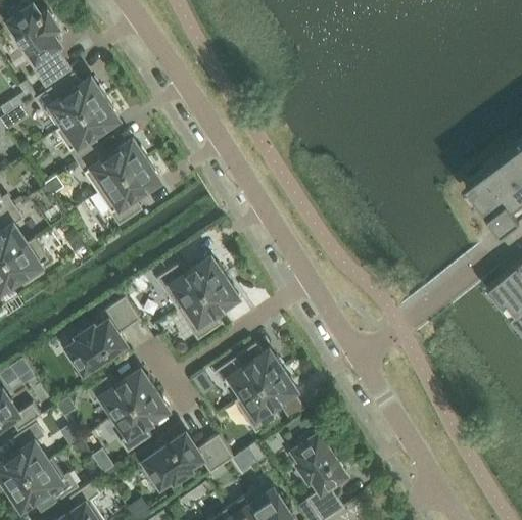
[(16,33),(22,41),(16,45),(45,87),(72,68),(56,46),(60,44),(51,31),(58,27),(47,10),(43,13),(41,10),(39,11),(33,3),(30,5),(26,0),(25,0),(8,11),(11,17),(8,19),(17,33),(16,33)]
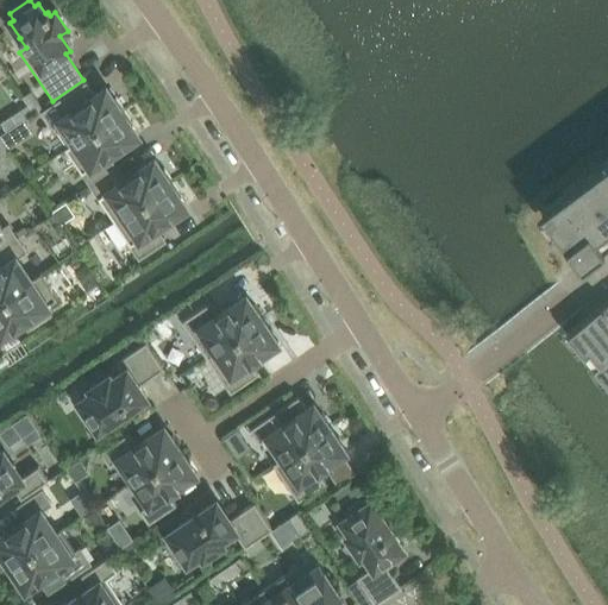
[(70,146),(66,150),(66,151),(124,112),(116,99),(113,100),(106,89),(94,98),(85,84),(67,98),(42,114),(50,128),(55,125),(70,146)]
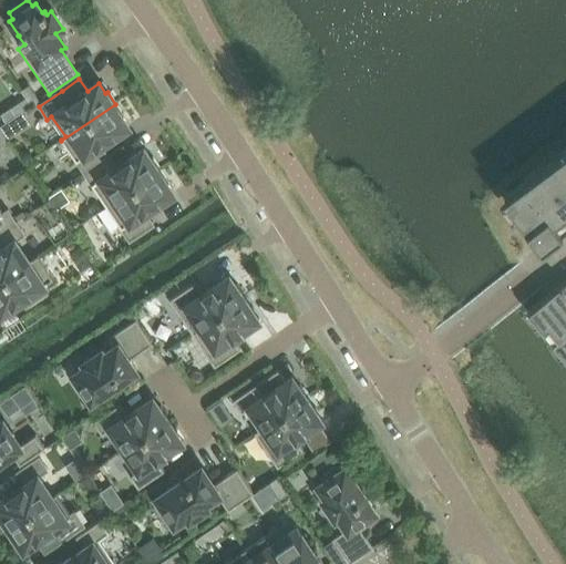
[(30,106),(38,102),(28,86),(20,92),(26,99),(30,106)]
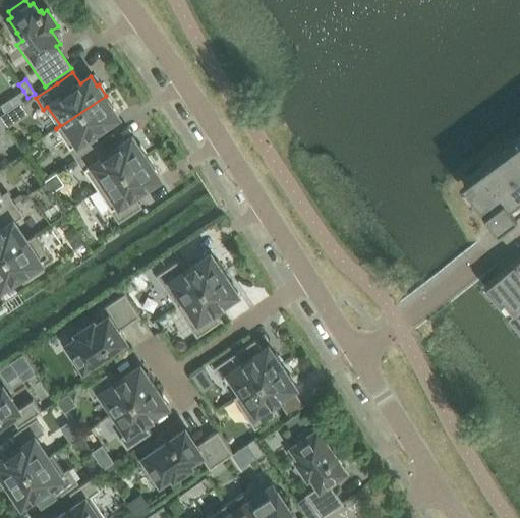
[(23,91),(9,100),(14,107),(27,98),(23,91)]
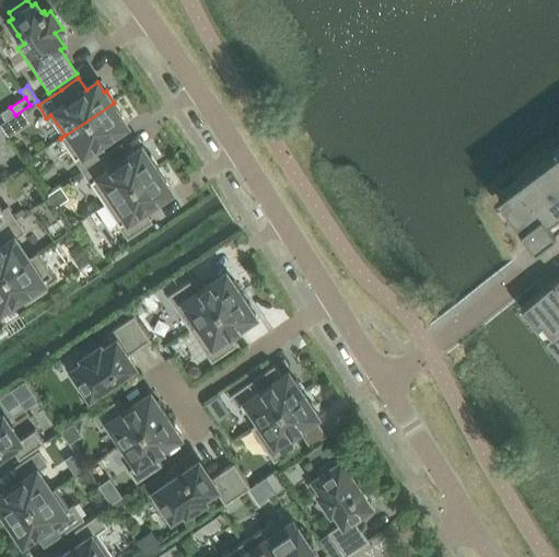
[(119,116),(121,115),(114,103),(60,139),(83,172),(106,157),(99,144),(126,126),(119,116)]
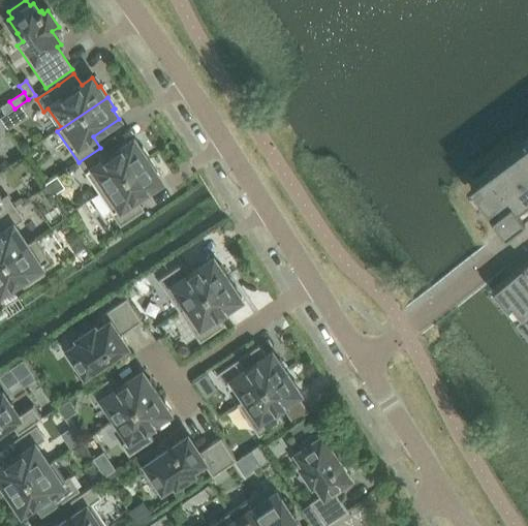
[(9,113),(4,116),(0,119),(6,128),(11,125),(13,118),(9,113)]
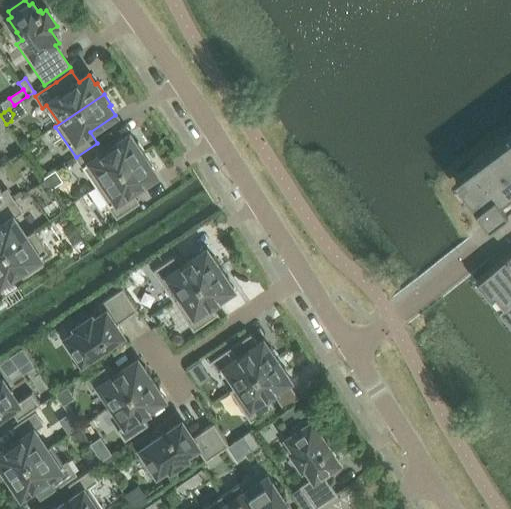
[(0,132),(1,134),(8,129),(0,117),(0,132)]
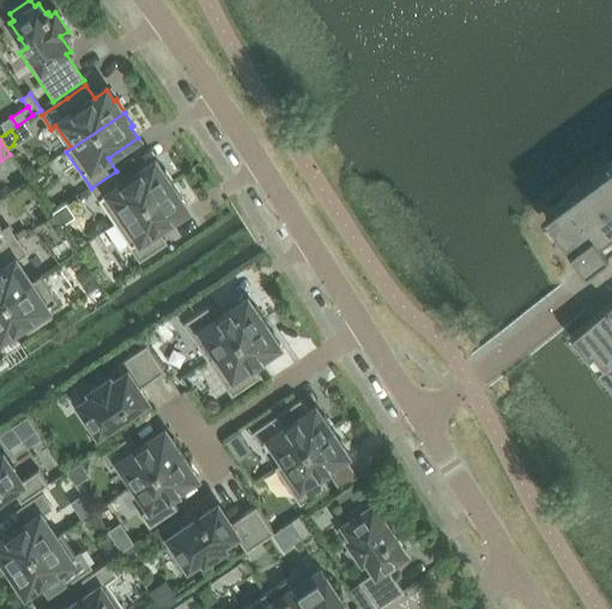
[(611,159),(545,211),(586,265),(611,244),(611,159)]
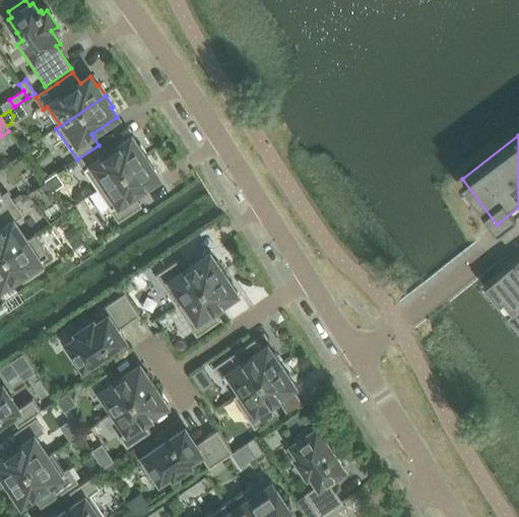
[(131,138),(106,155),(99,145),(77,159),(98,190),(146,156),(139,146),(137,147),(131,138)]
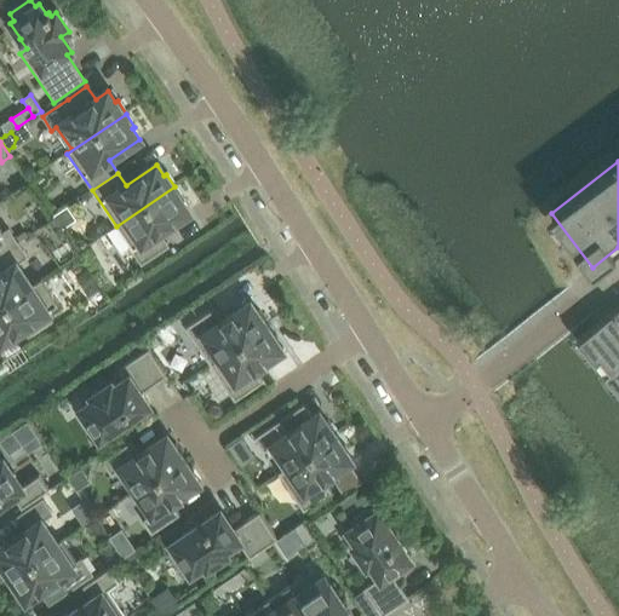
[(182,201),(184,200),(175,186),(116,226),(141,264),(167,246),(159,234),(189,212),(182,201)]
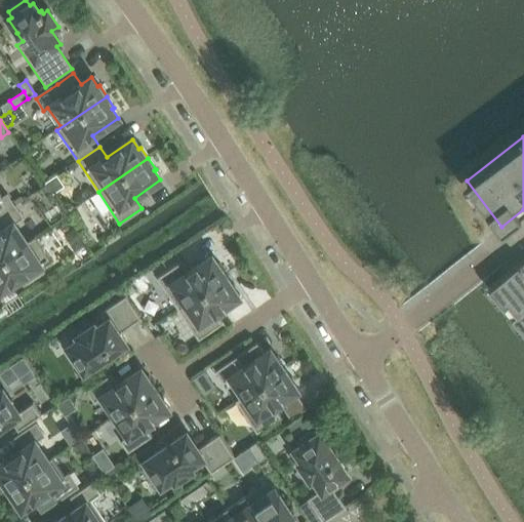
[(56,176),(45,185),(52,196),(64,188),(56,176)]
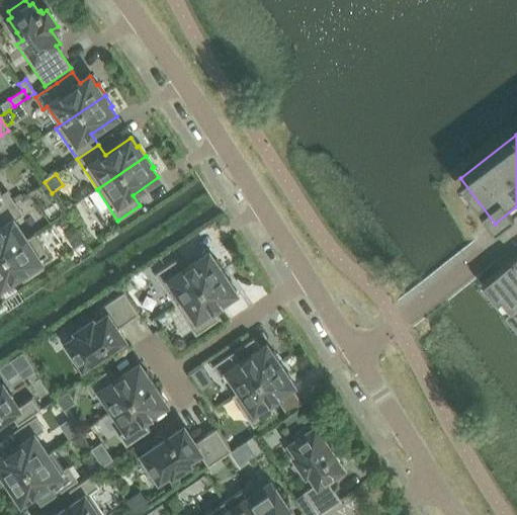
[(0,213),(14,204),(6,192),(2,195),(0,192),(0,213)]
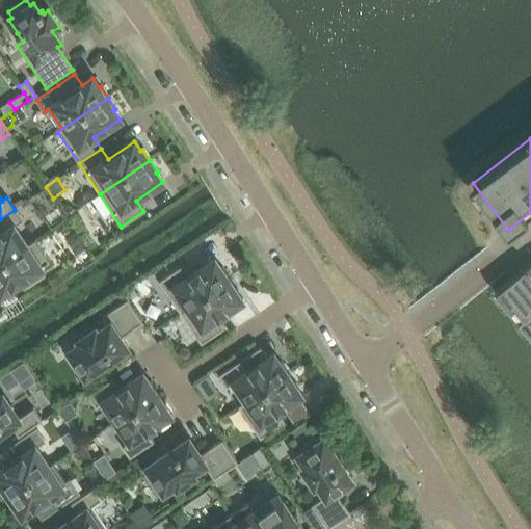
[(15,210),(0,219),(0,261),(25,244),(14,228),(22,221),(15,210)]
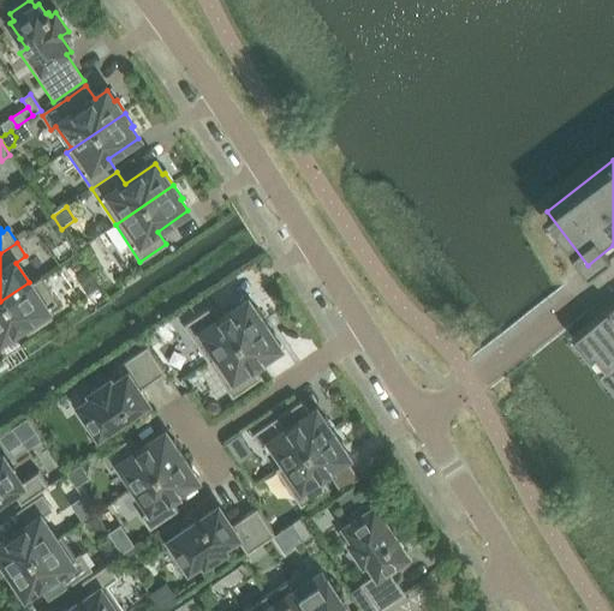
[(82,283),(89,294),(100,288),(91,276),(82,283)]
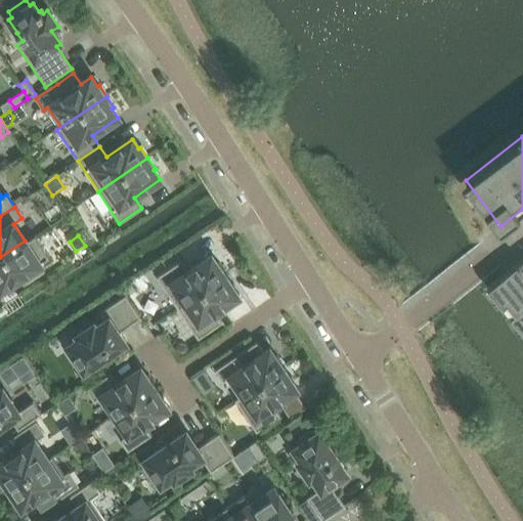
[(34,236),(26,243),(25,241),(0,257),(0,291),(19,278),(24,284),(44,270),(40,264),(48,258),(34,236)]
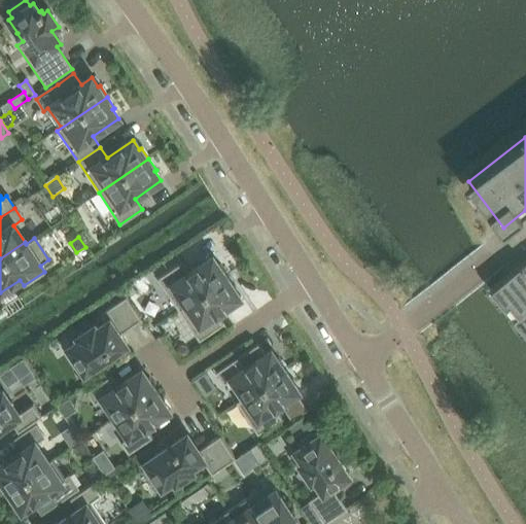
[(188,274),(181,264),(156,280),(178,311),(226,278),(220,269),(221,269),(219,266),(218,267),(218,266),(215,268),(210,259),(198,268),(198,267),(188,273),(188,274)]
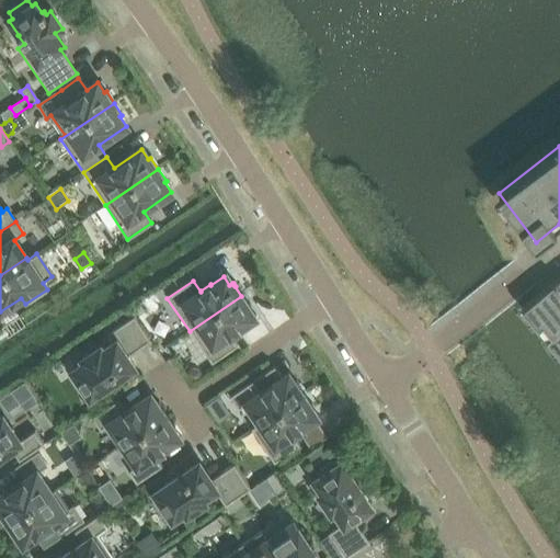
[(559,285),(557,281),(522,308),(547,340),(559,329),(559,285)]
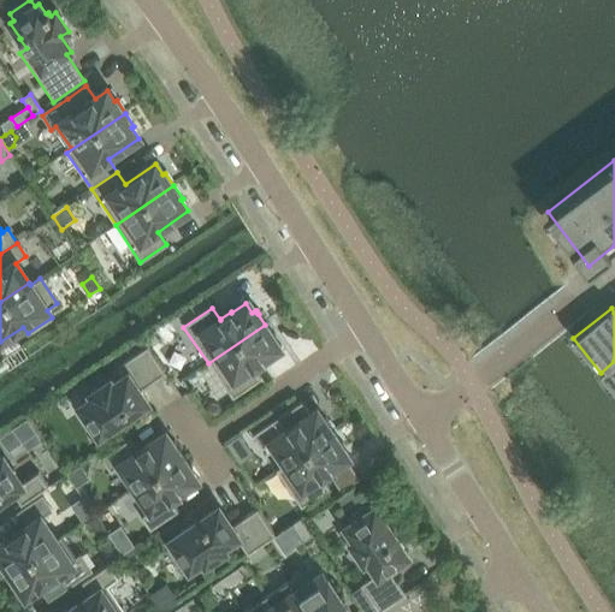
[(273,334),(272,336),(265,325),(208,363),(232,399),(261,380),(253,368),(253,367),(254,368),(264,361),(277,351),(271,342),(275,339),(275,338),(276,337),(273,334)]
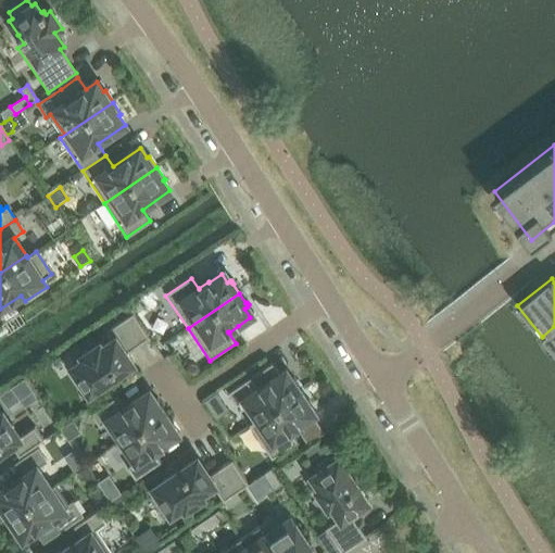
[(79,360),(70,365),(76,373),(70,377),(80,392),(86,388),(90,394),(134,365),(126,354),(149,338),(133,314),(108,331),(112,337),(103,343),(100,340),(77,355),(79,360)]
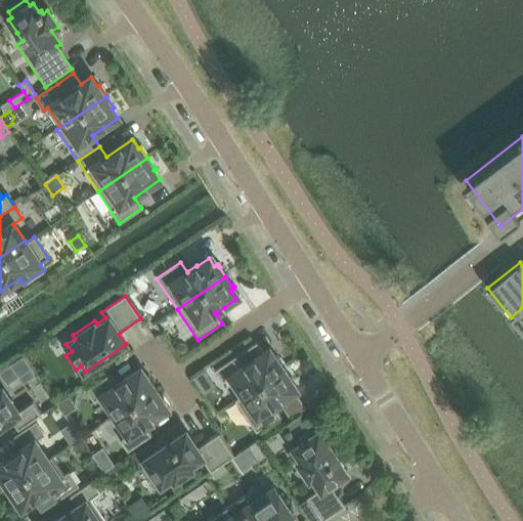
[(522,307),(511,317),(522,333),(522,307)]
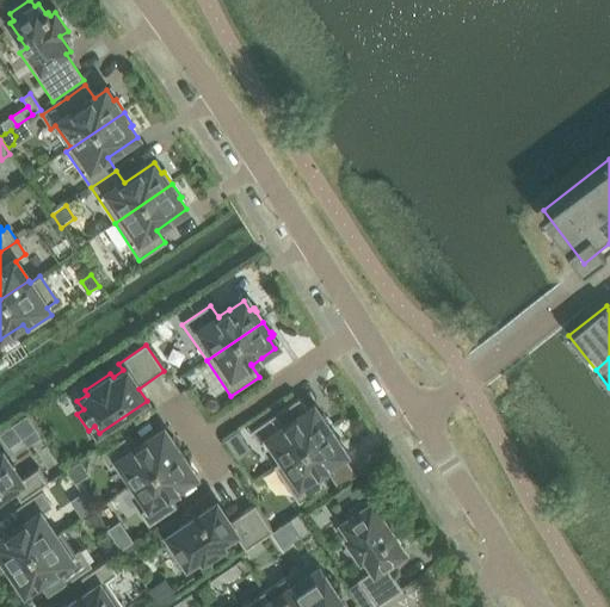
[(210,417),(220,412),(214,402),(204,408),(210,417)]
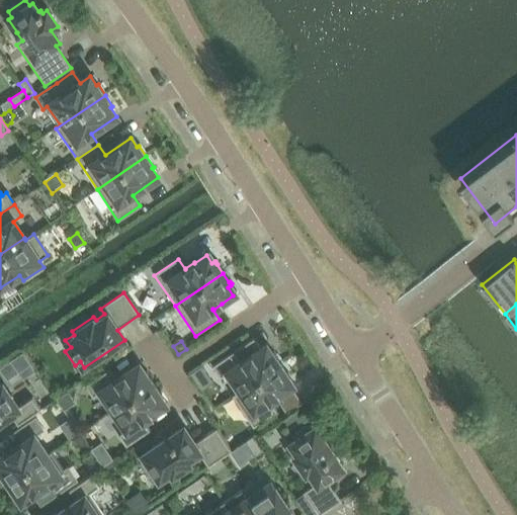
[(240,391),(232,397),(233,398),(280,365),(274,356),(275,356),(273,353),(272,354),(272,353),(269,355),(263,347),(252,355),(252,354),(243,360),(243,361),(236,351),(211,366),(220,378),(228,373),(240,391)]
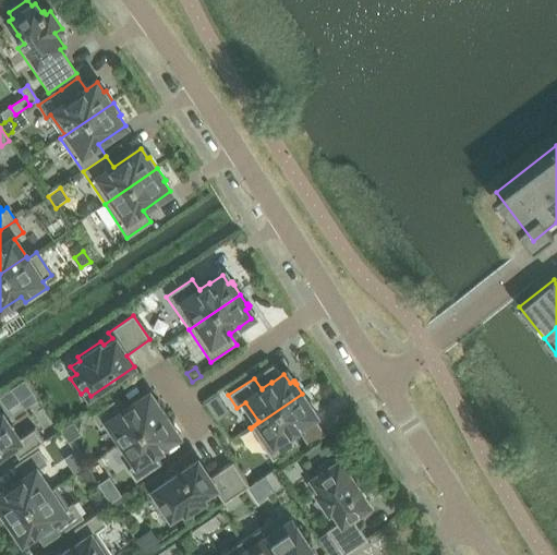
[(24,381),(11,389),(20,402),(33,394),(24,381)]
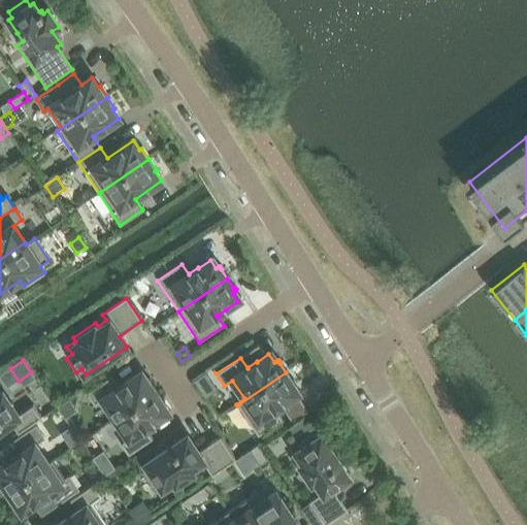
[(293,381),(292,382),(286,372),(237,405),(258,436),(282,420),(274,409),(275,408),(275,409),(285,403),(296,395),(291,387),(294,385),(293,384),(294,383),(293,381)]
